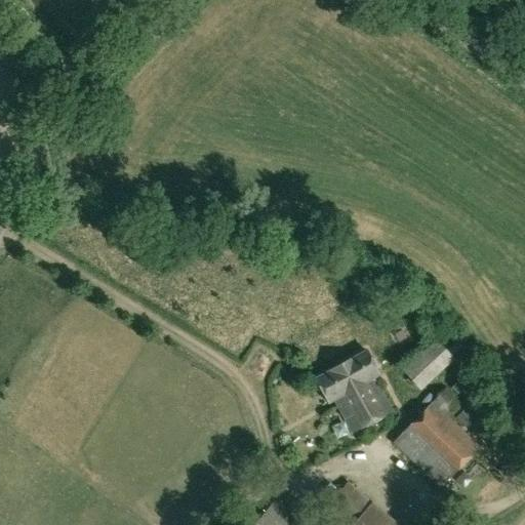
[(420,391),(453,359),(437,339),(402,370),(420,391)]
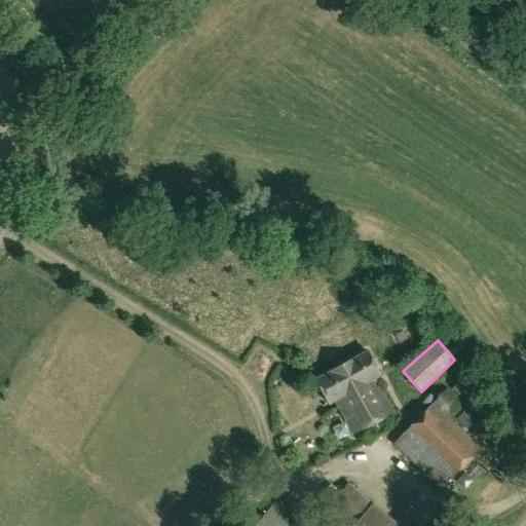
[(392,412),(375,378),(380,375),(367,351),(315,379),(329,404),(334,401),(352,434),(392,412)]
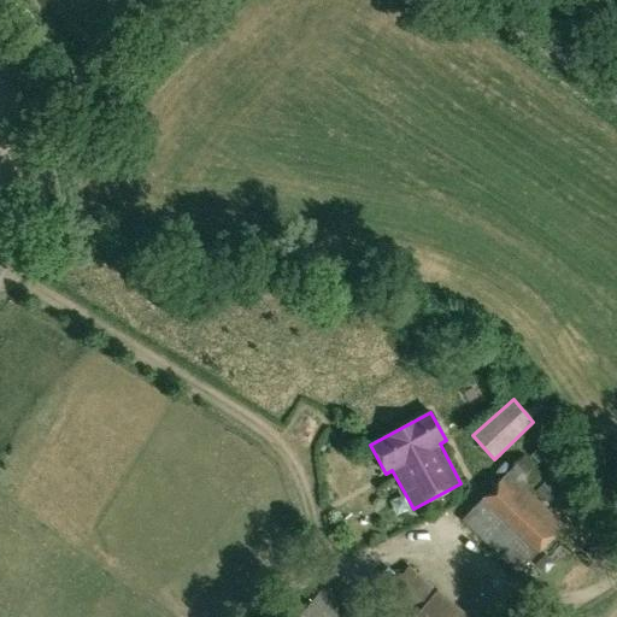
[(535,440),(523,446),(532,464),(544,458),(535,440)]
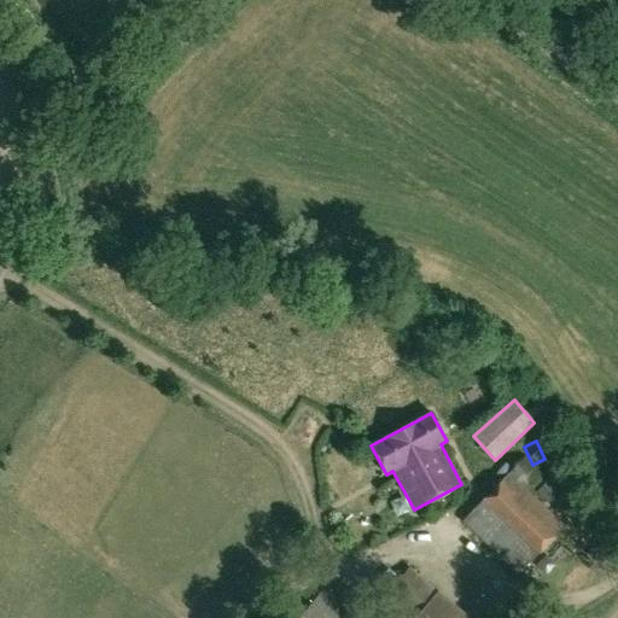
[(518,573),(564,526),(525,489),(540,473),(524,459),(464,520),(518,573)]
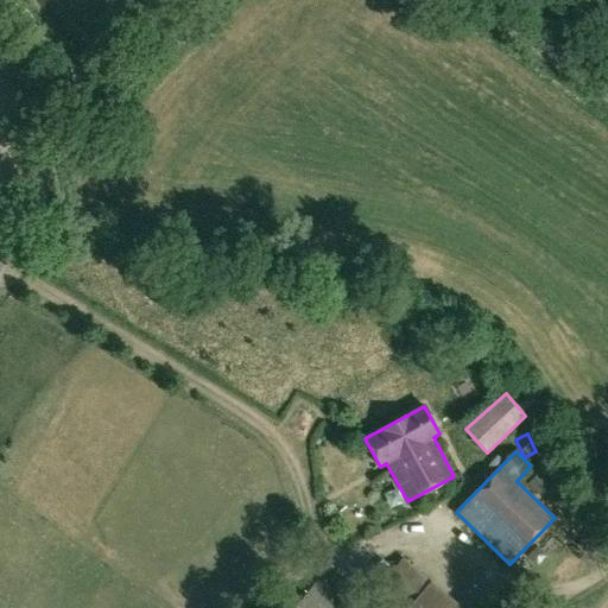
[(538,496),(549,486),(538,475),(527,485),(538,496)]
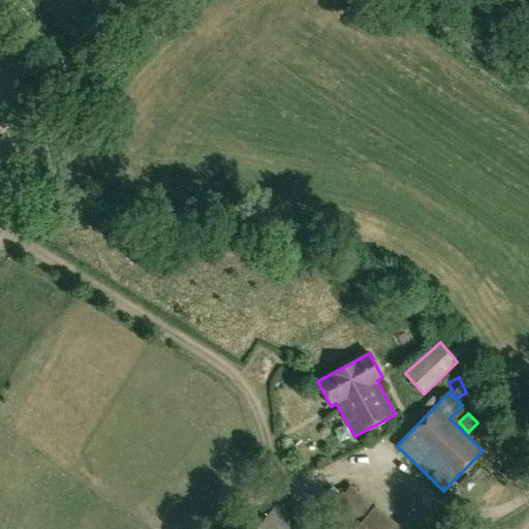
[(399,528),(374,508),(350,488),(332,509),(354,528),(399,528)]
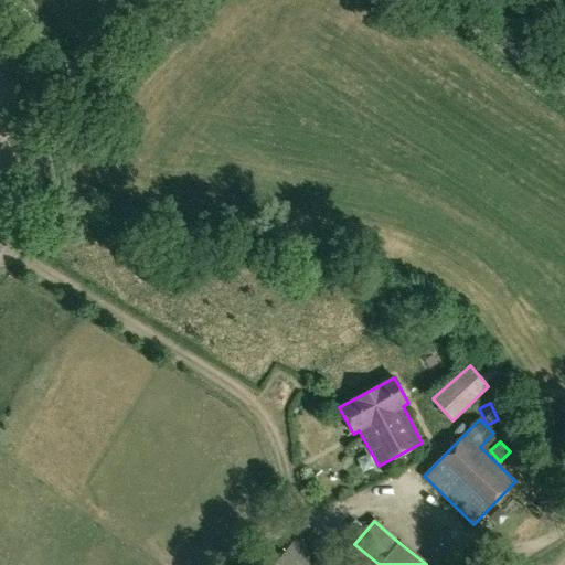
[(326,564),(296,540),(274,564),(326,564)]
